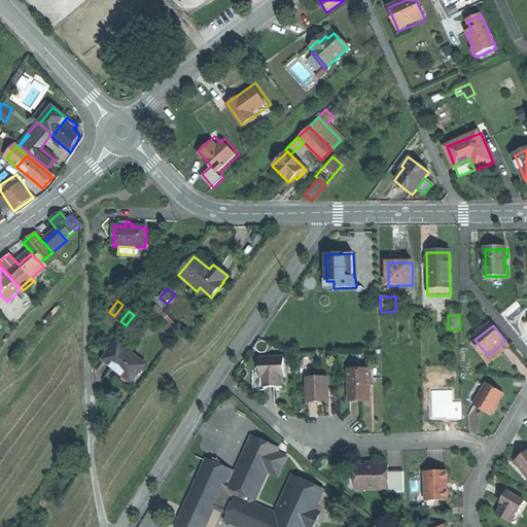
[(511,347),(505,341),(488,355),(492,361),(502,354),(511,347)]
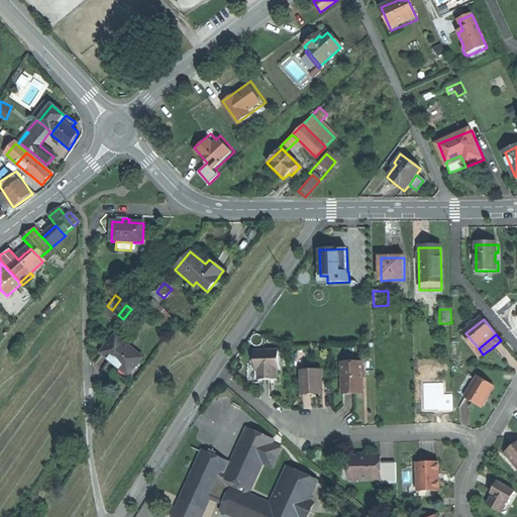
[(114,336),(101,353),(110,362),(116,366),(129,376),(134,369),(142,358),(114,336)]
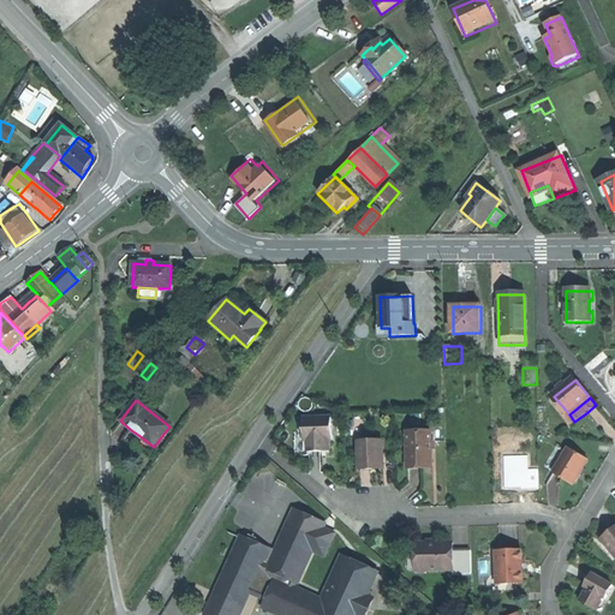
[(330,417),(303,418),(304,440),(306,440),(306,452),(315,452),(320,452),(320,448),(329,448),(329,440),(332,440),(330,417)]
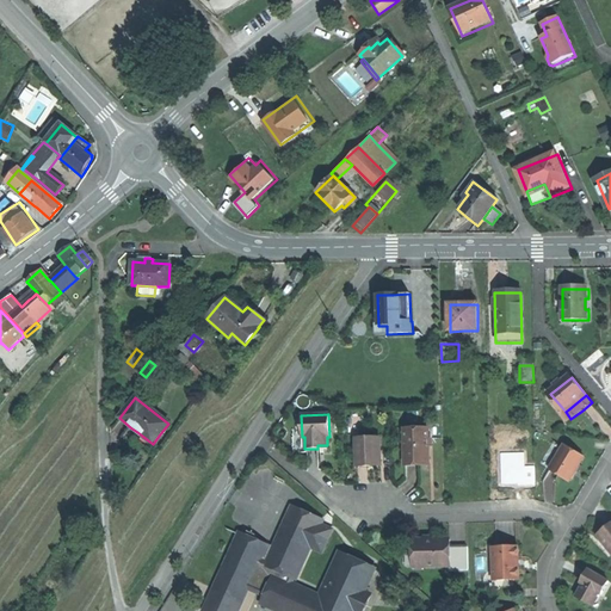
[(429,430),(405,430),(405,464),(417,464),(430,464),(429,430)]
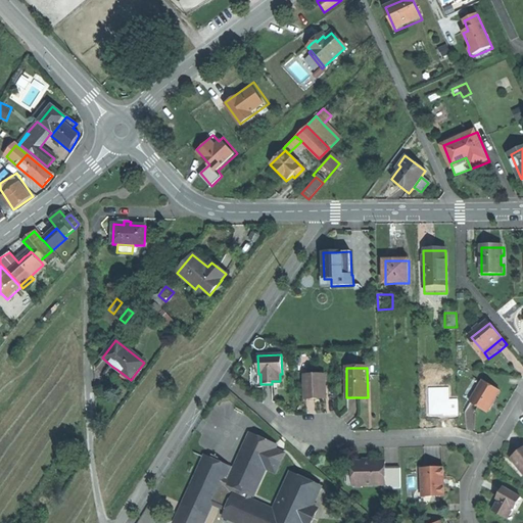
[(133,382),(131,380),(117,370),(113,375),(130,386),(133,382)]
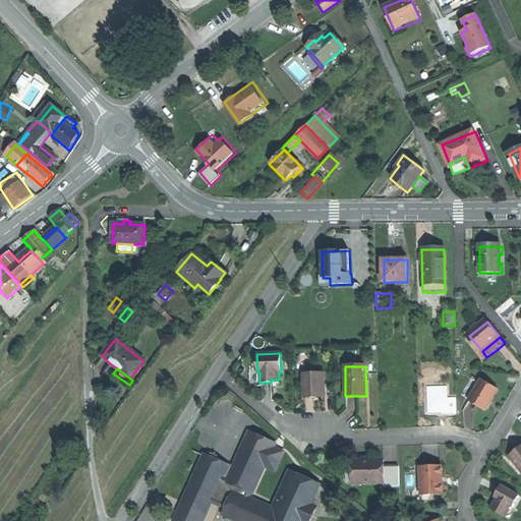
[(138,373),(135,371),(130,379),(132,381),(138,373)]
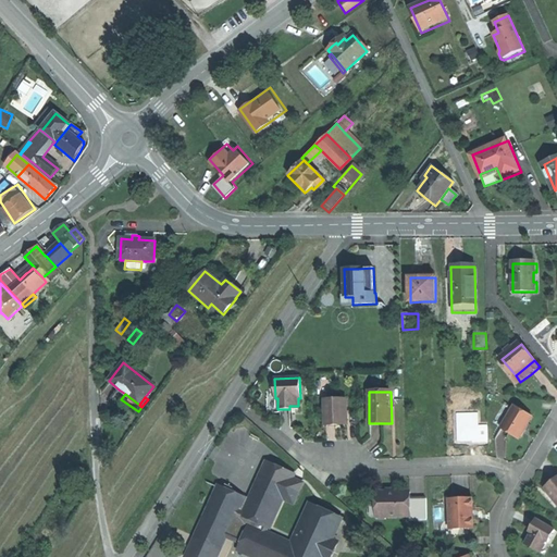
[(345,398),(323,399),(325,425),(335,425),(347,424),(345,398)]
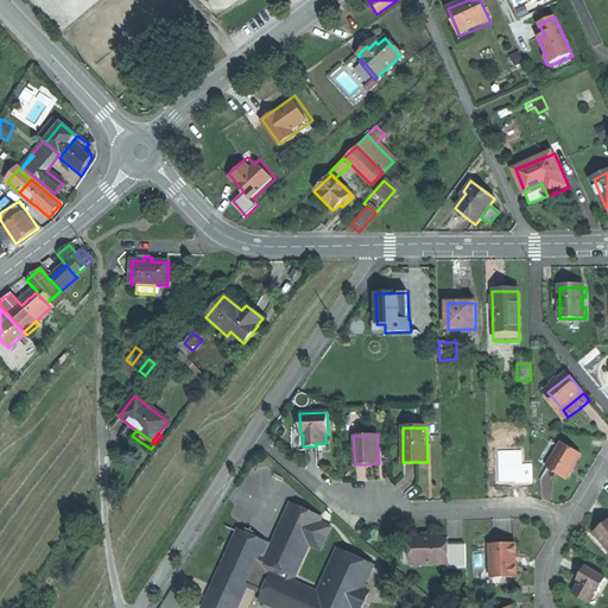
[(550,468),(569,480),(575,468),(583,455),(564,444),(550,468)]
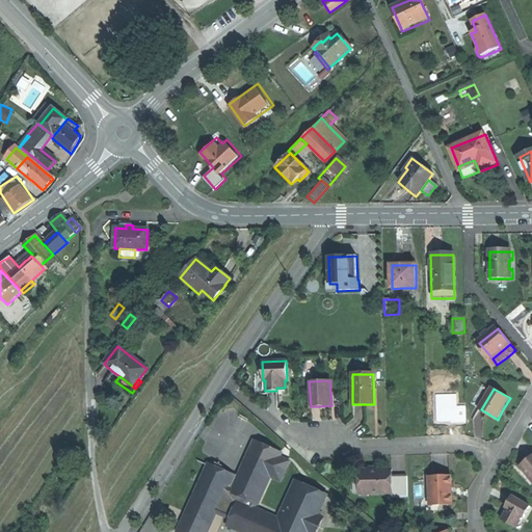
[(255,441),(247,456),(253,459),(253,457),(271,467),(268,475),(278,479),(287,460),(277,456),(280,452),(255,441)]
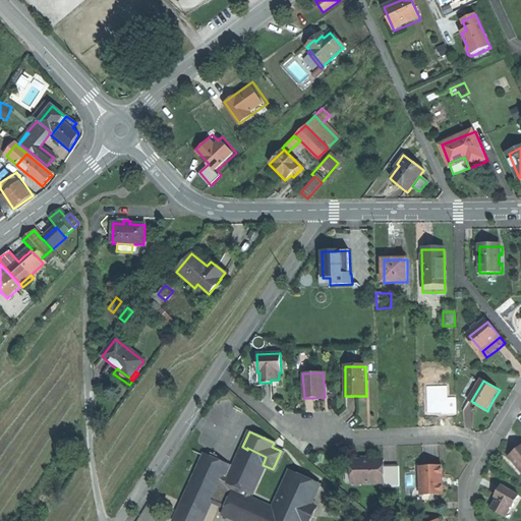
[(242,447),(233,467),(238,469),(247,450),(242,447)]
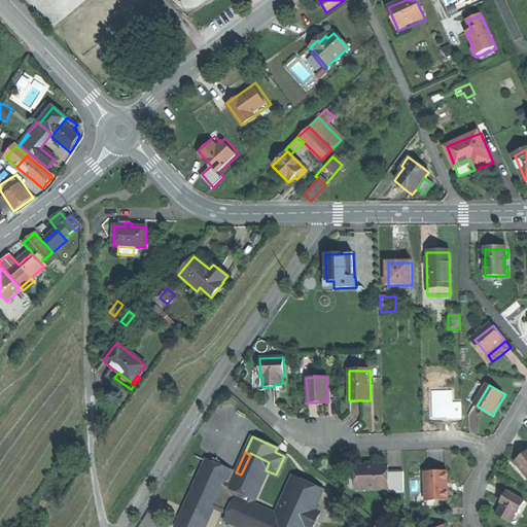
[(242,526),(274,526),(279,517),(278,516),(273,514),(249,503),(252,496),(253,496),(266,470),(269,462),(250,453),(250,455),(241,475),(236,472),(235,476),(231,486),(219,481),(223,470),(224,468),(206,459),(184,506),(203,515),(208,504),(212,505),(230,514),(226,520),(242,526)]
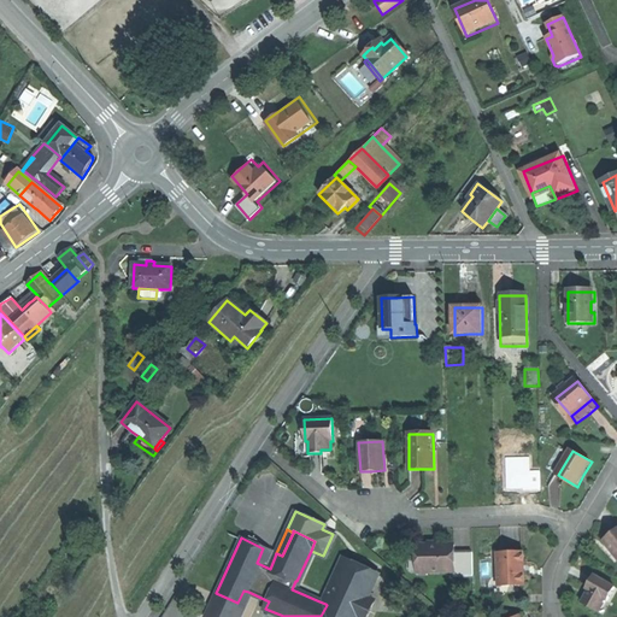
[(606,540),(616,553),(616,530),(613,534),(606,540)]
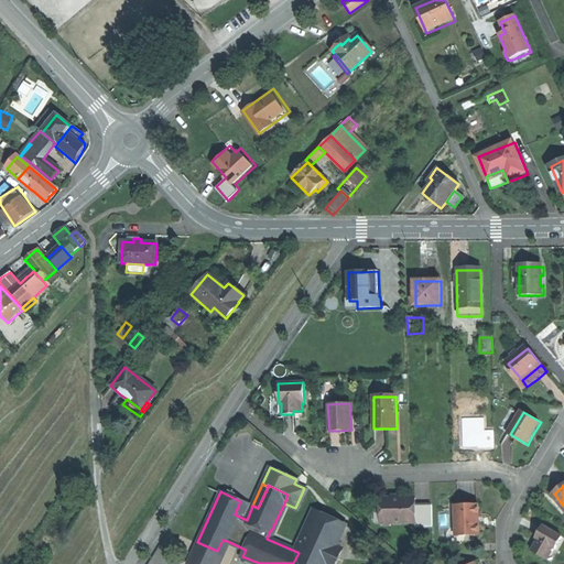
[(221,489),(220,491),(240,501),(239,503),(243,505),(246,500),(221,489)]
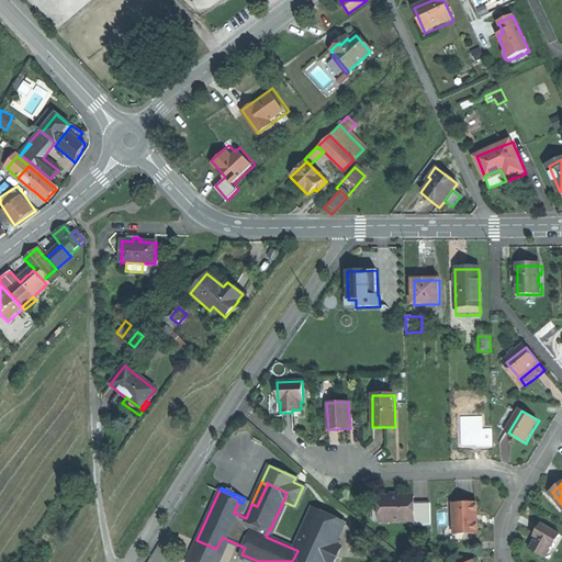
[(397,496),(380,496),(380,507),(380,518),(380,521),(383,525),(388,525),(391,521),(413,521),(413,525),(429,524),(429,503),(413,503),(413,495),(397,496)]
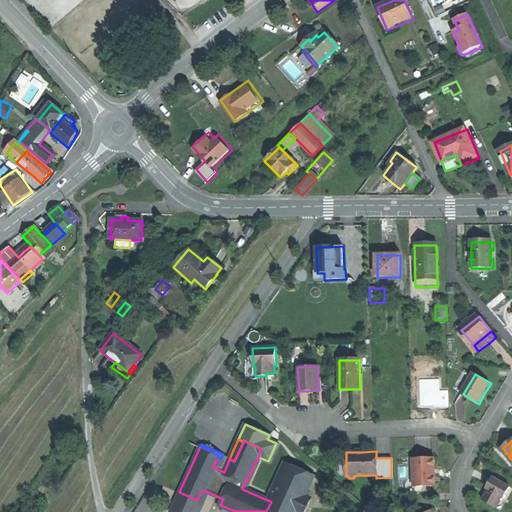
[(221,458),(217,457),(213,467),(224,472),(228,462),(221,458)]
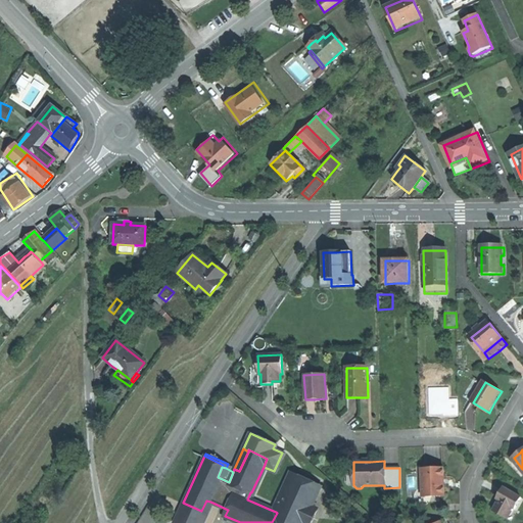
[(443,469),(421,469),(422,497),(444,497),(443,483),(443,469)]
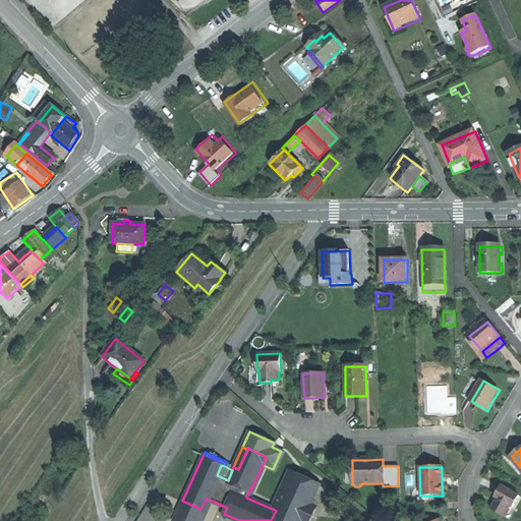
[(286,471),(291,473),(317,485),(319,482),(287,468),(286,471)]
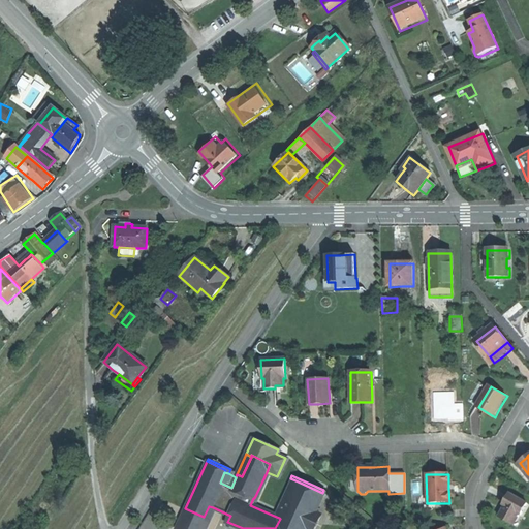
[(352,488),(358,488),(358,477),(351,477),(349,479),(349,486),(352,488)]
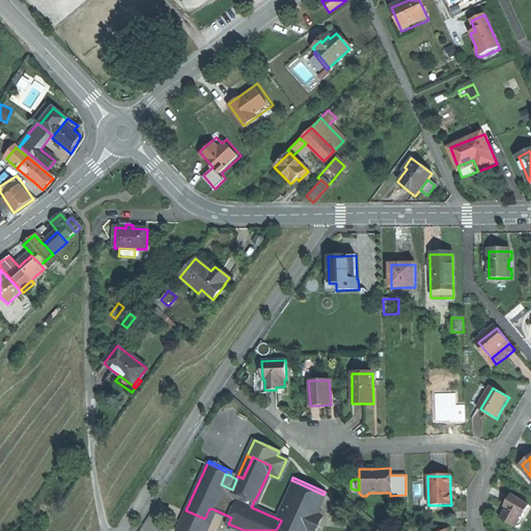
[(275,518),(280,520),(297,482),(291,480),(275,518)]
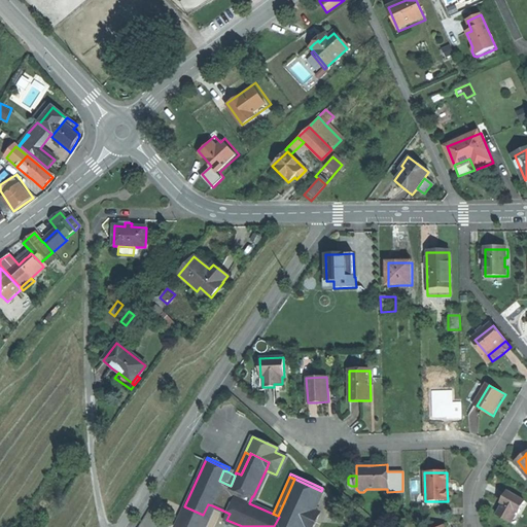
[(321,491),(294,479),(278,516),(279,517),(274,526),(304,526),(305,526),(309,526),(313,520),(312,520),(315,512),(313,511),(321,491)]
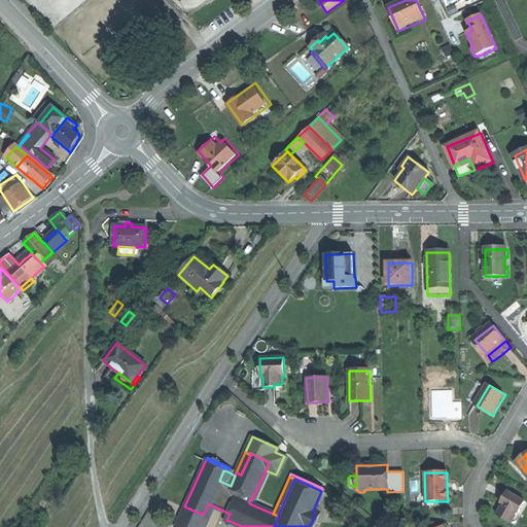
[(526,501),(504,492),(501,497),(499,503),(503,505),(498,516),(512,522),(516,512),(520,514),(526,501)]
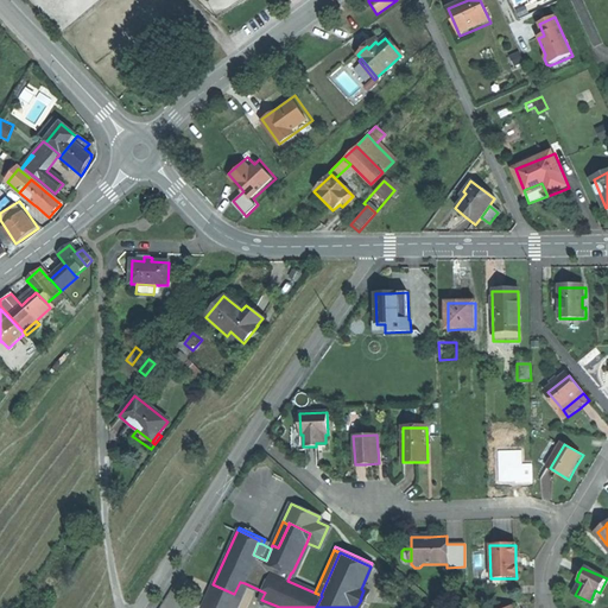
[(238,599),(245,583),(240,582),(234,594),(213,584),(213,587),(238,599)]
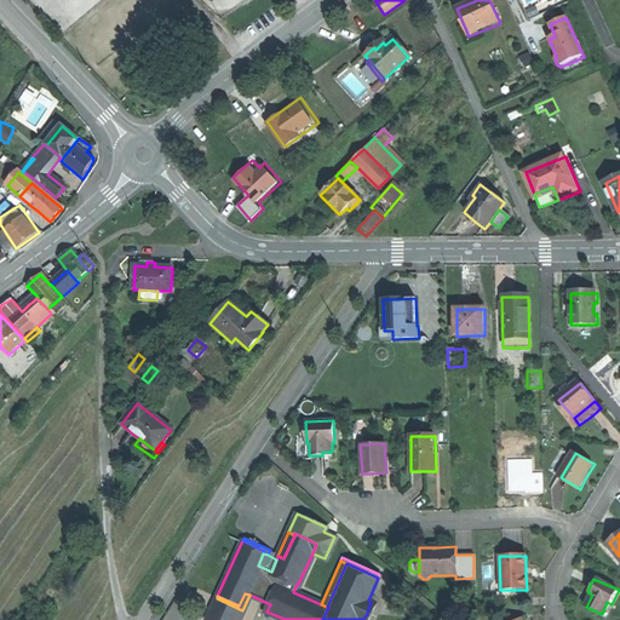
[(237,619),(242,610),(217,598),(206,619),(237,619)]
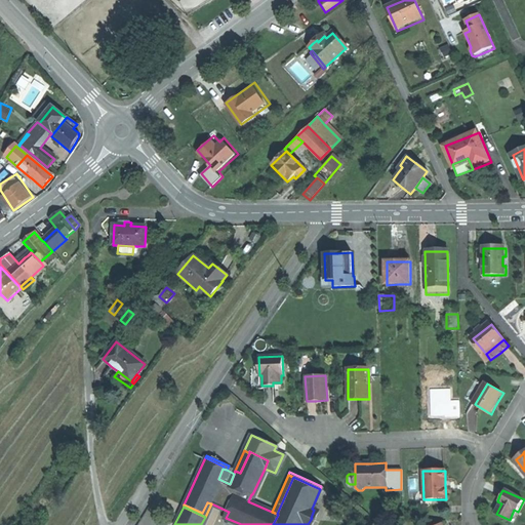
[(312,524),(319,512),(314,510),(311,518),(312,518),(308,524),(312,524)]
